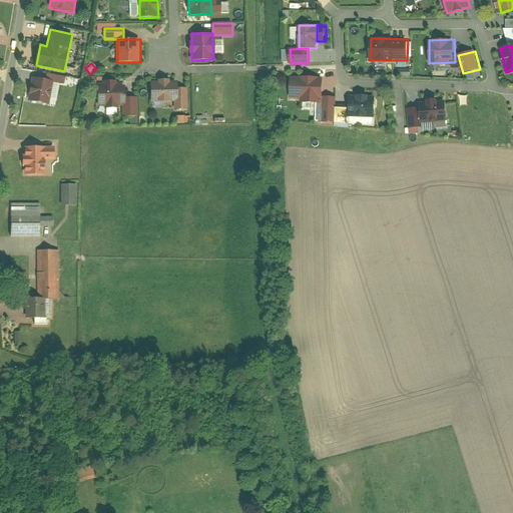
[(64,83),(66,77),(49,73),(47,80),(53,81),(64,83)]
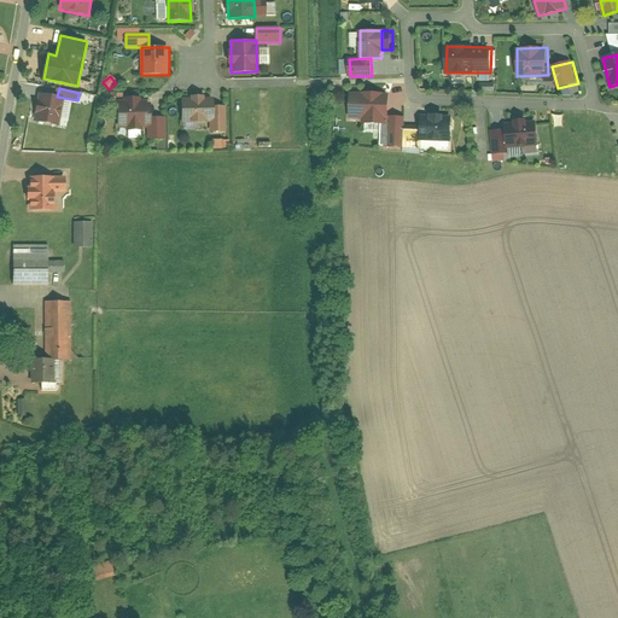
[(391,91),(351,92),(351,121),(391,120),(391,91)]
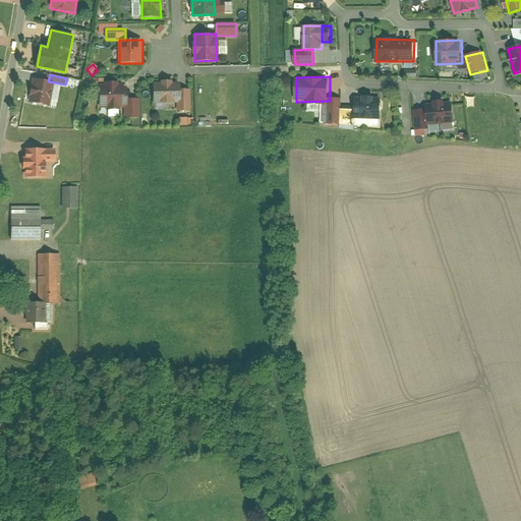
[(48,81),(34,78),(29,102),(50,107),(54,82),(48,81)]
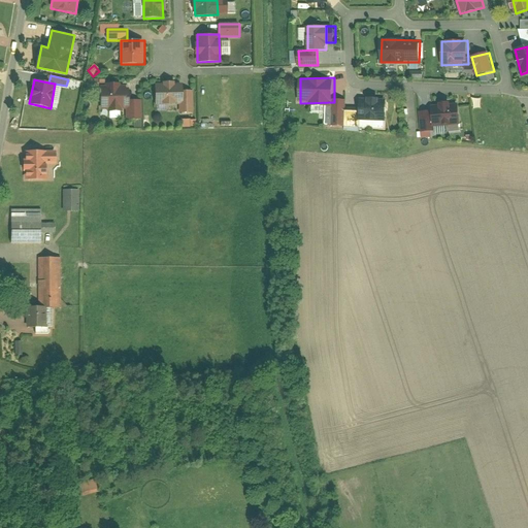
[(164,85),(157,85),(157,104),(179,104),(183,104),(183,91),(183,84),(175,84),(175,81),(164,83),(164,85)]
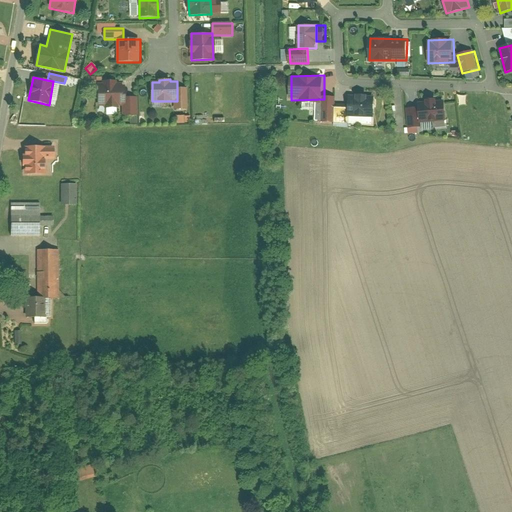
[(124,82),(98,82),(99,105),(124,104),(124,97),(124,82)]
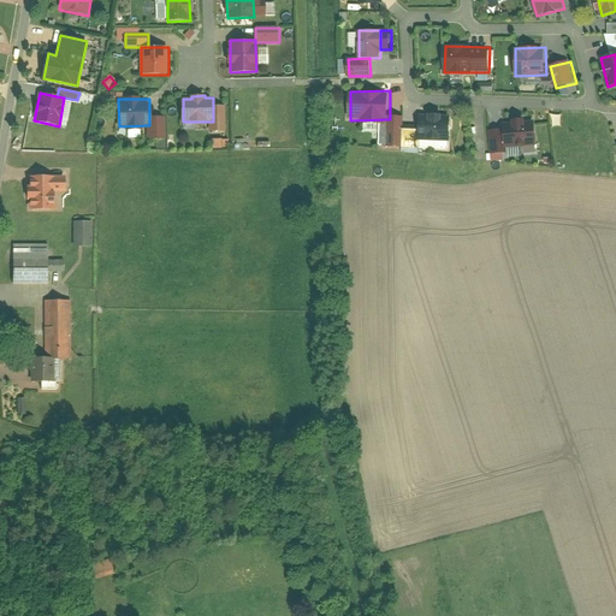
[(211,131),(226,130),(225,106),(213,106),(213,122),(209,122),(211,131)]
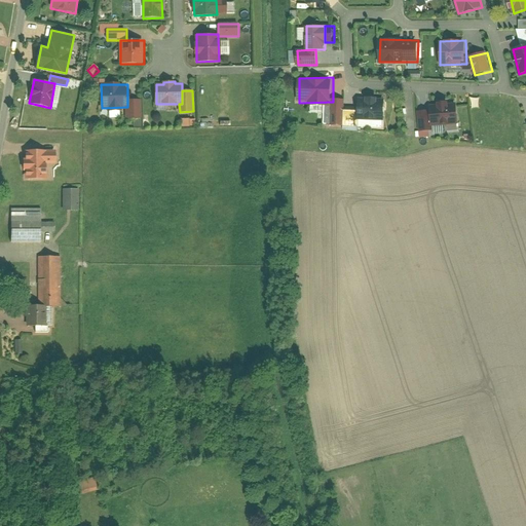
[(384,99),(358,98),(358,116),(383,117),(384,99)]
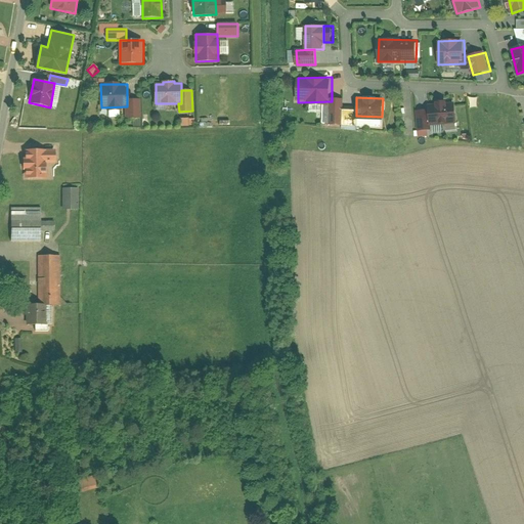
[(128,117),(142,117),(141,99),(127,99),(127,106),(128,117)]
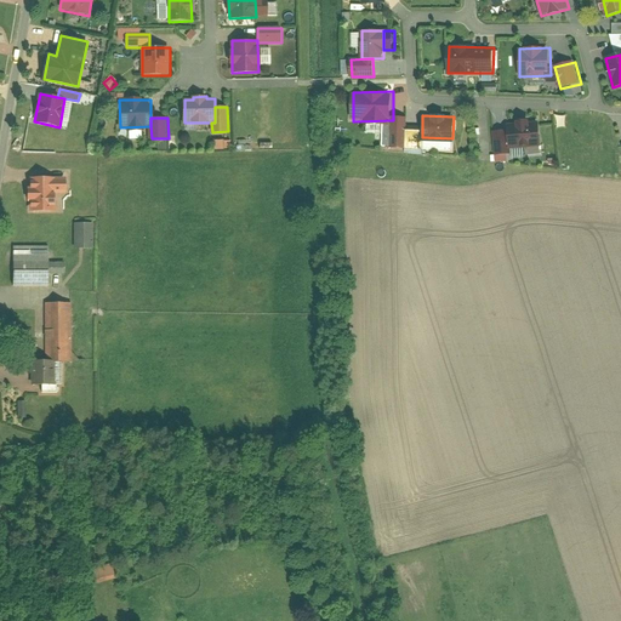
[(408,120),(393,120),(393,144),(406,144),(408,120)]
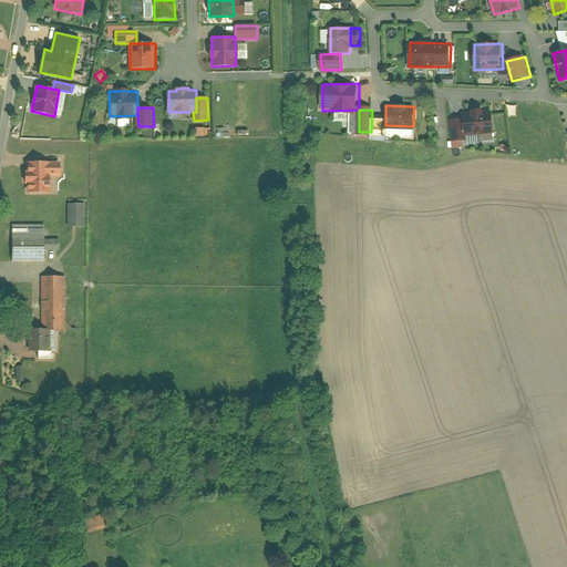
[(493,111),(465,113),(467,136),(495,133),(493,111)]
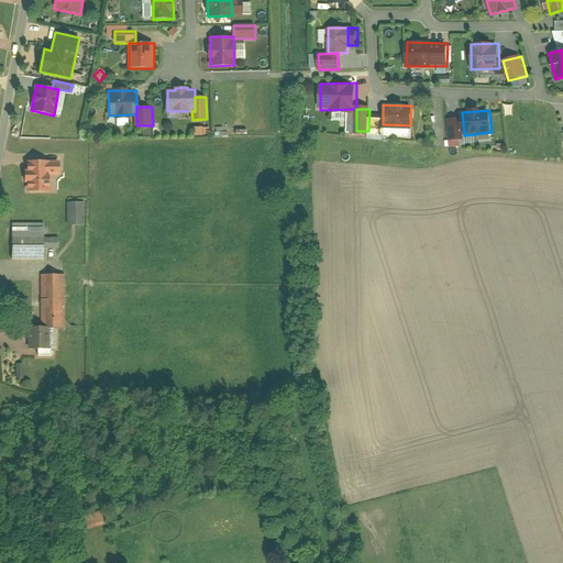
[(51,162),(28,162),(29,192),(51,191),(51,172),(51,162)]
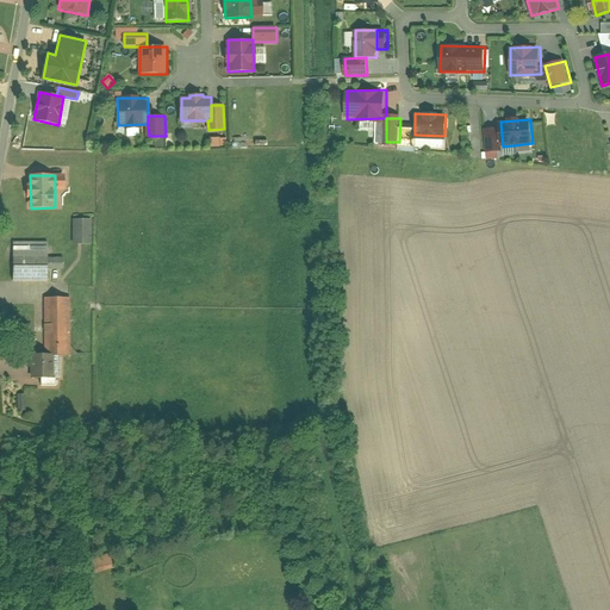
[(92,219),(75,219),(74,243),(92,243),(92,219)]
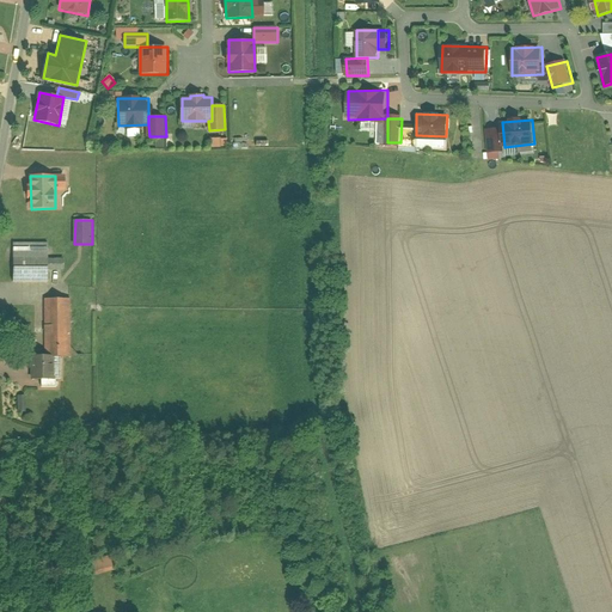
[(48,248),(14,248),(14,282),(48,283),(48,270),(48,259),(48,248)]
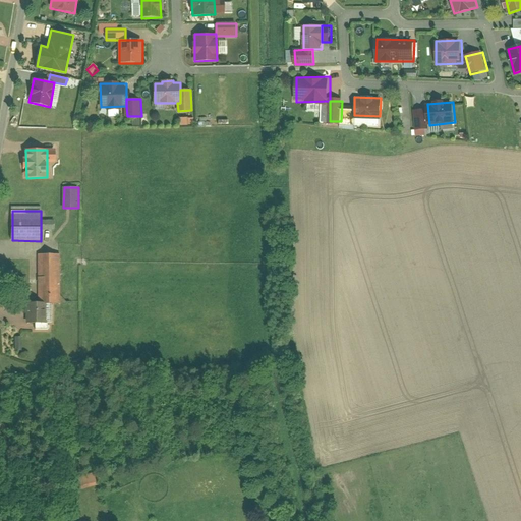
[(55,231),(55,221),(41,221),(41,230),(55,231)]
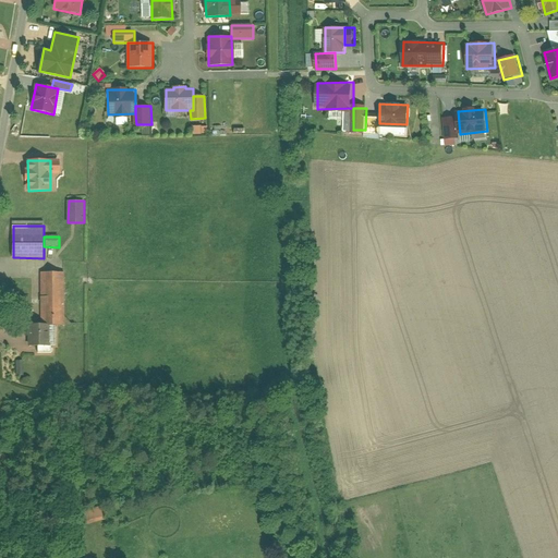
[(63,326),(64,273),(43,271),(43,326),(49,326),(63,326)]
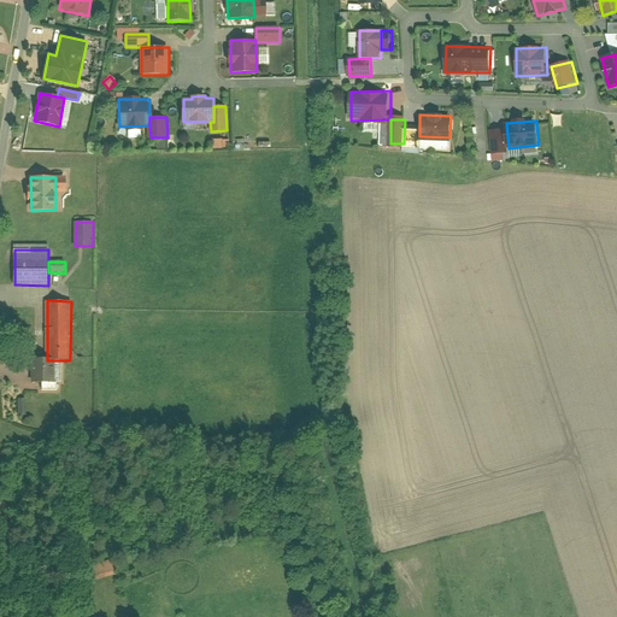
[(47,360),(33,360),(33,382),(54,382),(54,360),(47,360)]
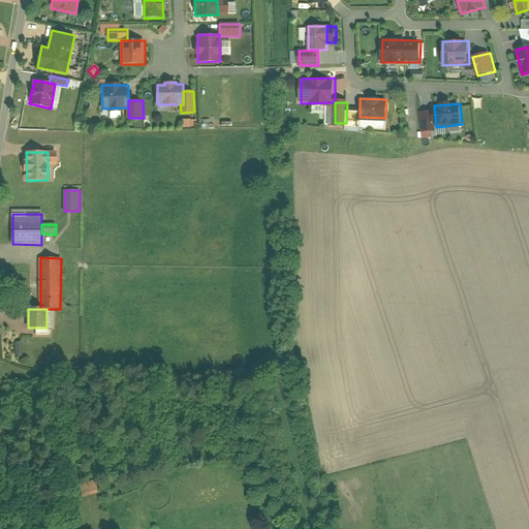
[(94,479),(76,484),(80,498),(97,494),(94,479)]
